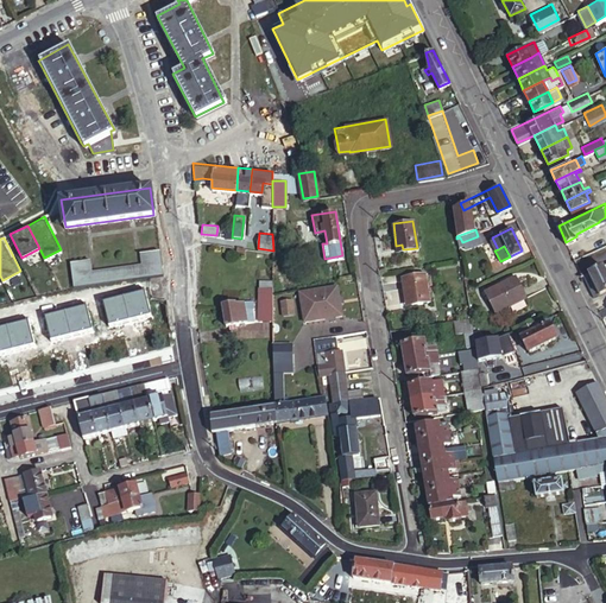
[(144,261),(159,259),(158,248),(143,251),(144,261)]
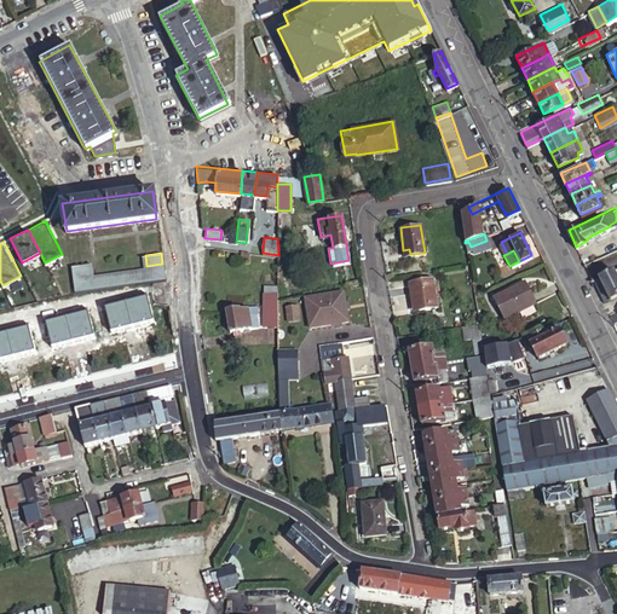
[(143,271),(163,267),(162,264),(146,266),(145,255),(140,256),(143,271)]
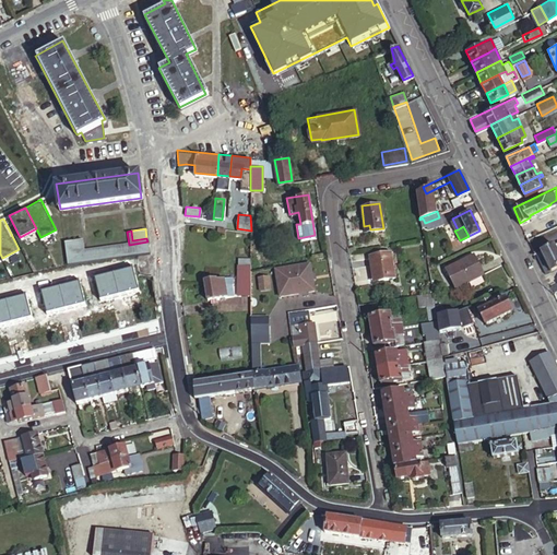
[(63,240),(66,250),(79,248),(78,238),(63,240)]
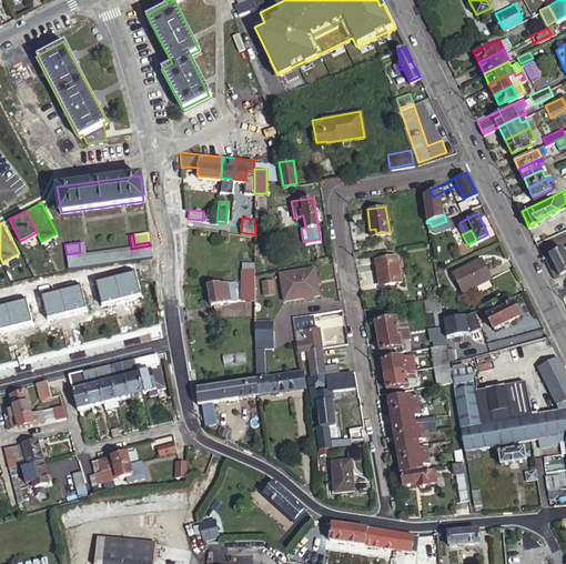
[(67,254),(67,258),(84,254),(83,242),(79,242),(80,252),(67,254)]
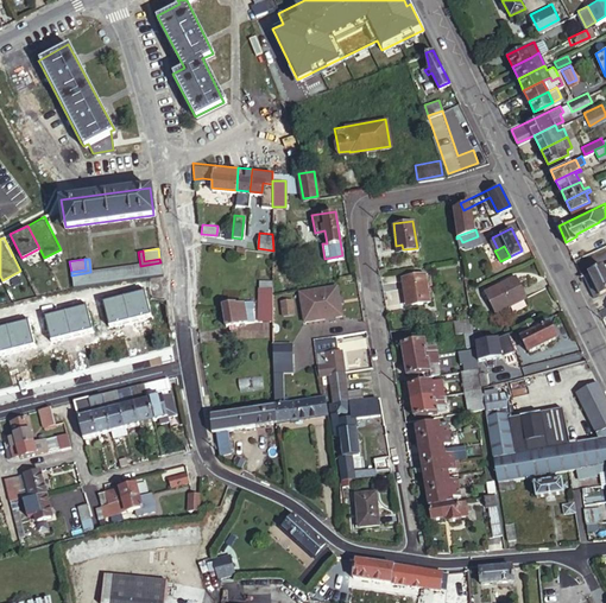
[(605,261),(588,271),(600,292),(605,289),(605,261)]
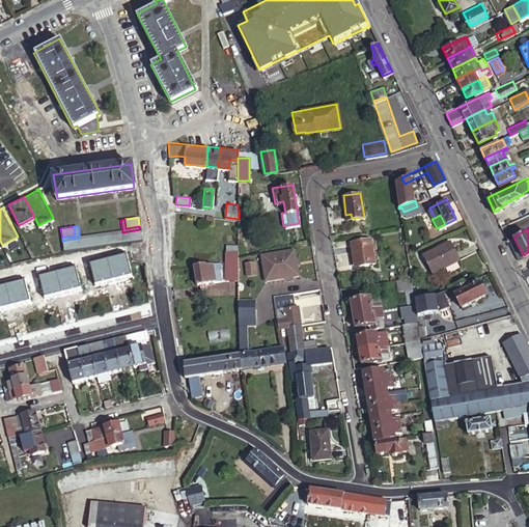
[(63,251),(141,240),(140,229),(122,232),(79,238),(62,241),(63,251)]
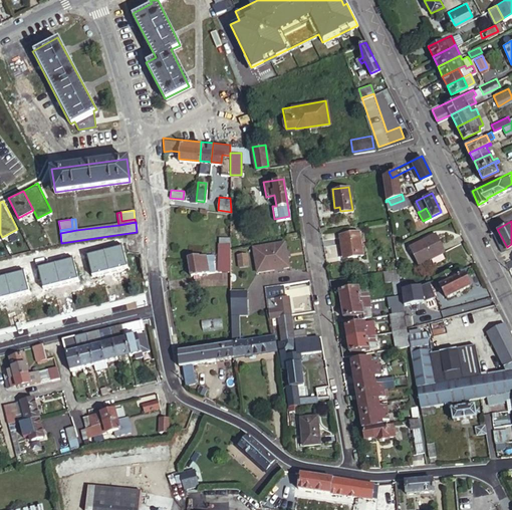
[(497,229),(493,231),(502,249),(507,247),(497,229)]
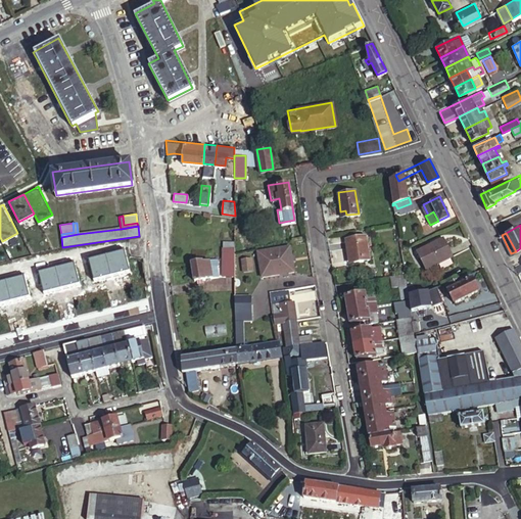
[(368,260),(364,235),(345,238),(348,258),(353,257),(354,262),(368,260)]
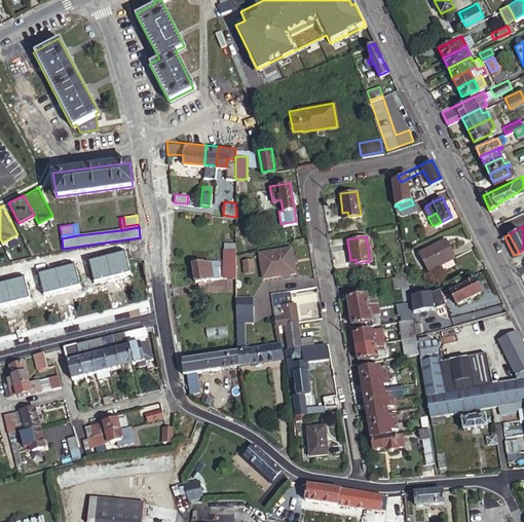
[(453,255),(444,237),(419,251),(428,269),(453,255)]
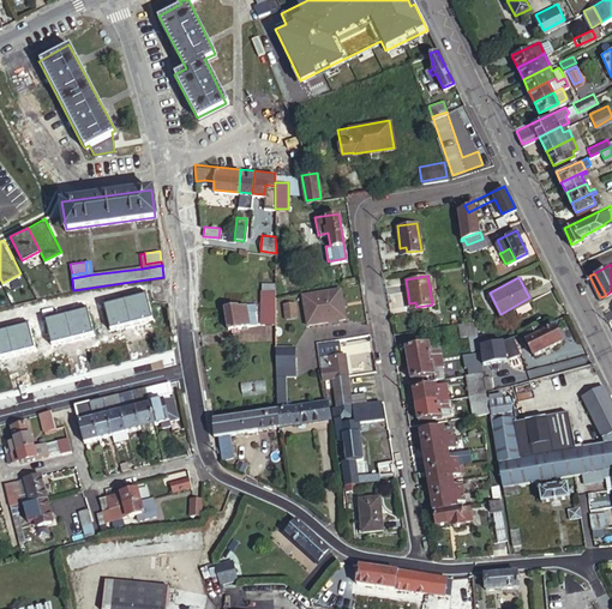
[(276,321),(276,282),(263,282),(263,320),(276,321)]
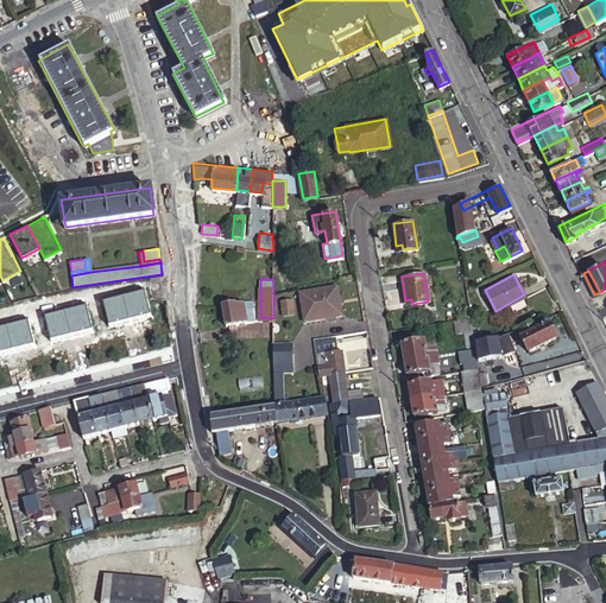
[(340,313),(335,284),(297,290),(302,321),(340,313)]
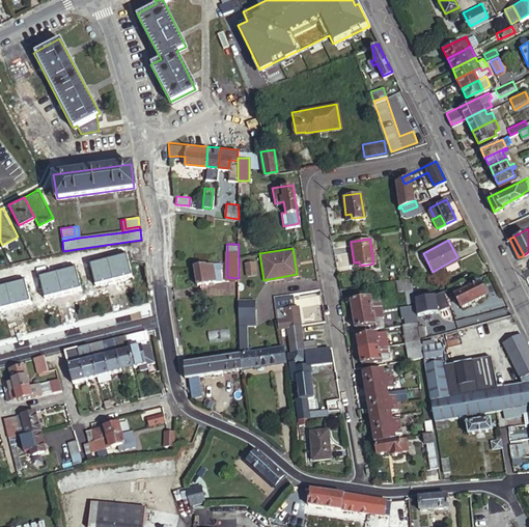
[(214,261),(195,265),(198,282),(201,281),(201,286),(206,285),(206,281),(222,278),(220,267),(223,266),(221,256),(219,257),(219,255),(214,256),(214,261)]
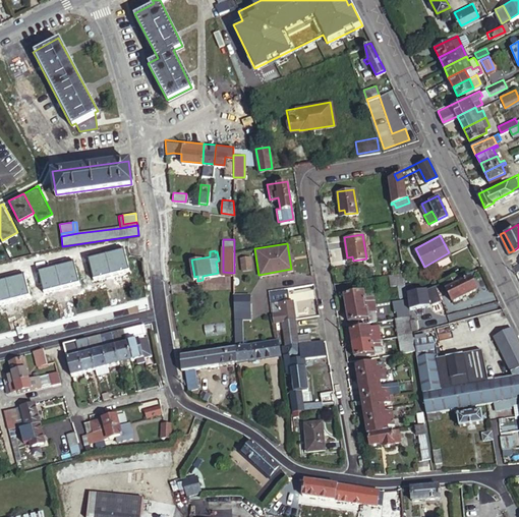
[(240,270),(250,269),(248,255),(238,257),(240,270)]
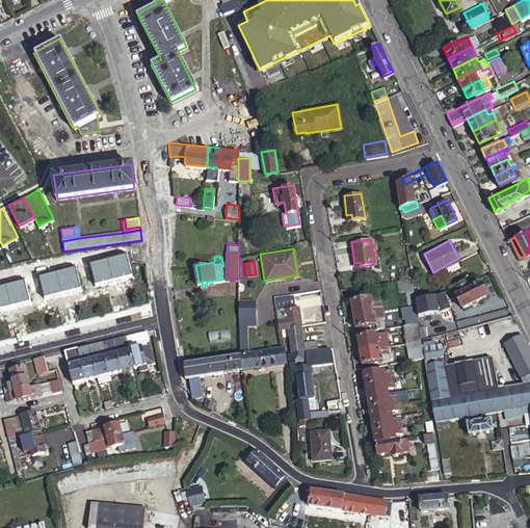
[(411,278),(394,281),(396,291),(402,290),(404,302),(415,301),(414,297),(411,278)]
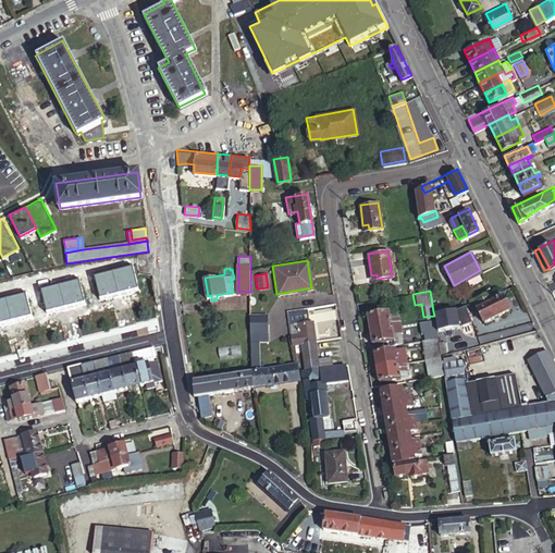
[(497,291),(472,302),(481,321),(507,309),(502,297),(501,298),(497,291)]
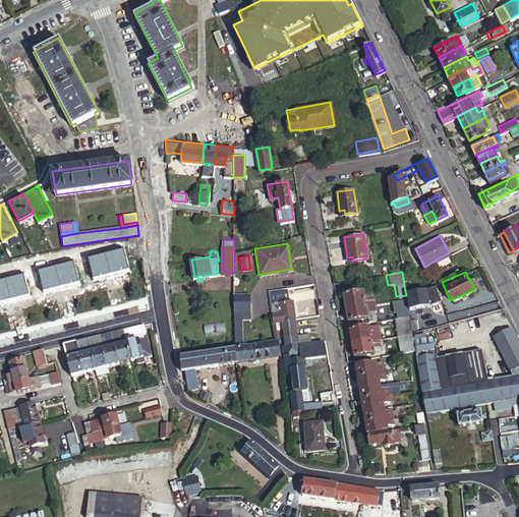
[(422,287),(421,279),(409,281),(410,289),(422,287)]
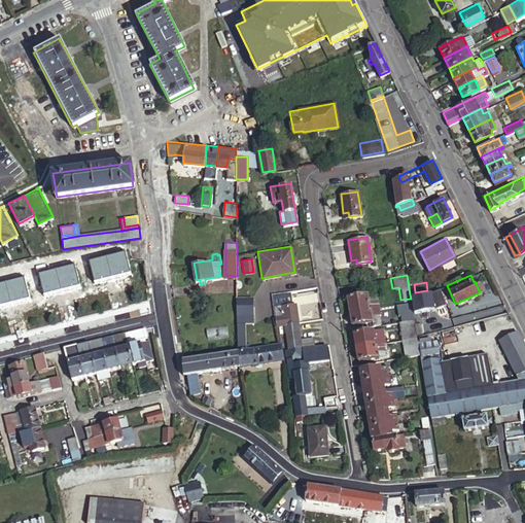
[(287,293),(286,290),(270,292),(272,306),(276,305),(277,311),(283,310),(283,315),(274,316),(275,325),(284,323),(298,321),(294,302),(285,304),(283,293),(287,293)]
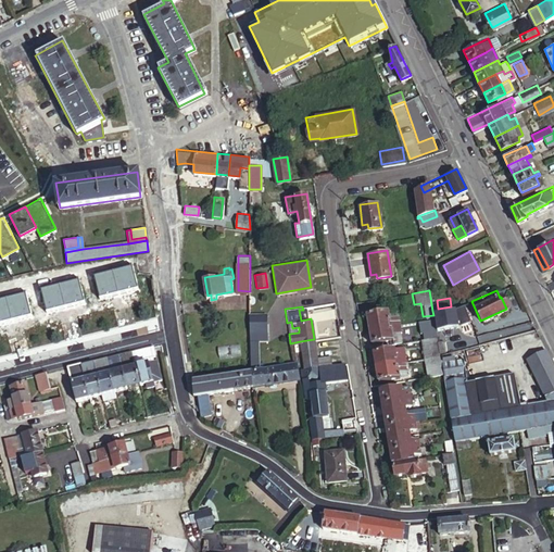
[(456,309),(432,311),(433,315),(436,328),(458,325),(456,309)]
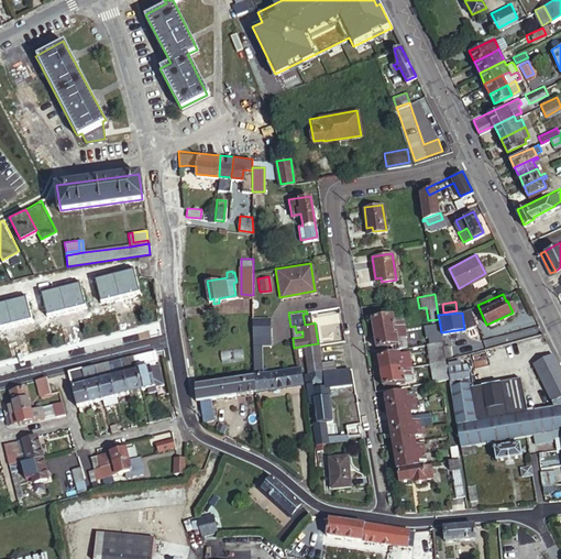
[(371,317),(373,332),(400,327),(398,314),(371,317)]
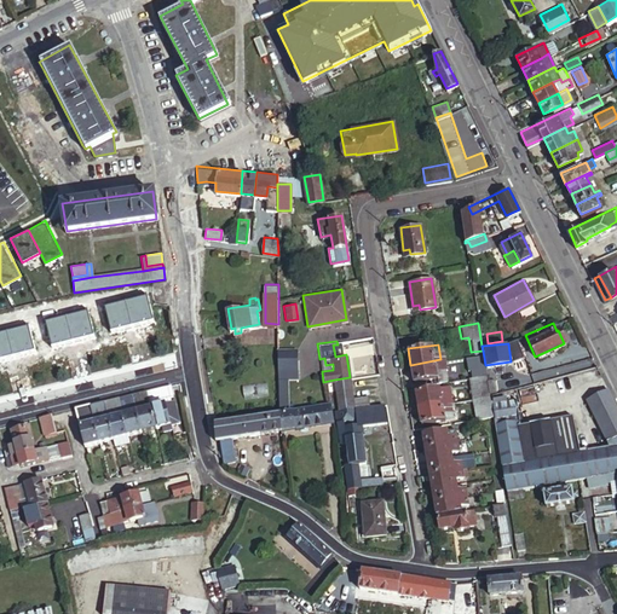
[(297,348),(278,348),(278,366),(297,366),(297,348)]
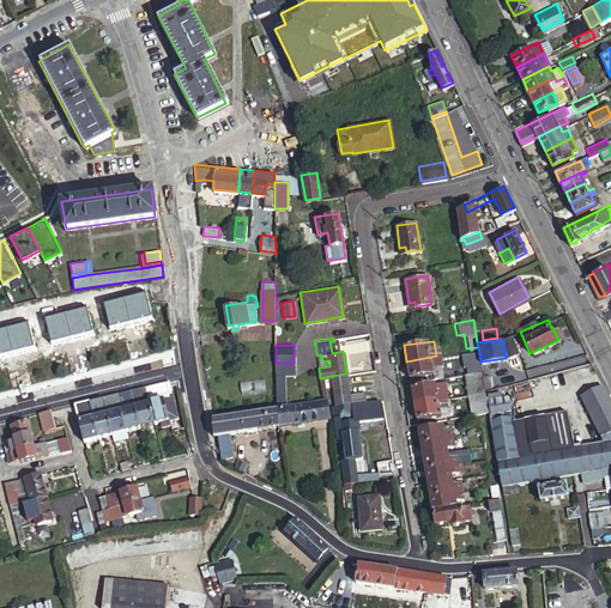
[(476,371),(481,370),(477,350),(460,352),(463,365),(465,365),(466,372),(476,371)]
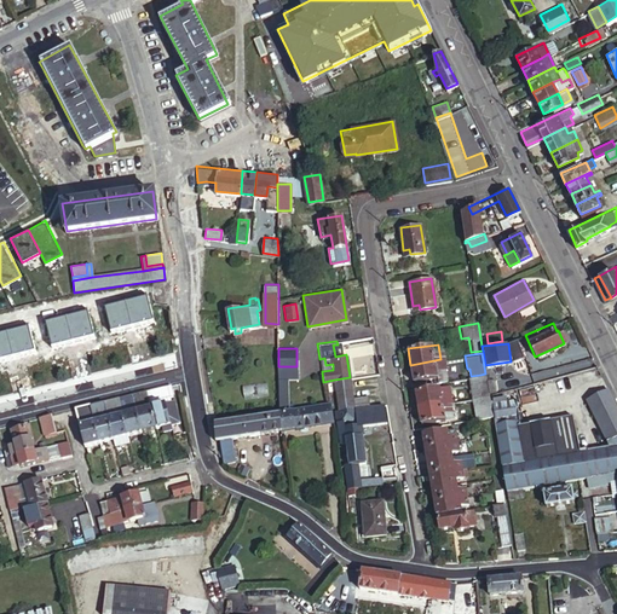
[(432,376),(433,382),(442,381),(440,369),(443,368),(440,359),(410,365),(413,380),(432,376)]
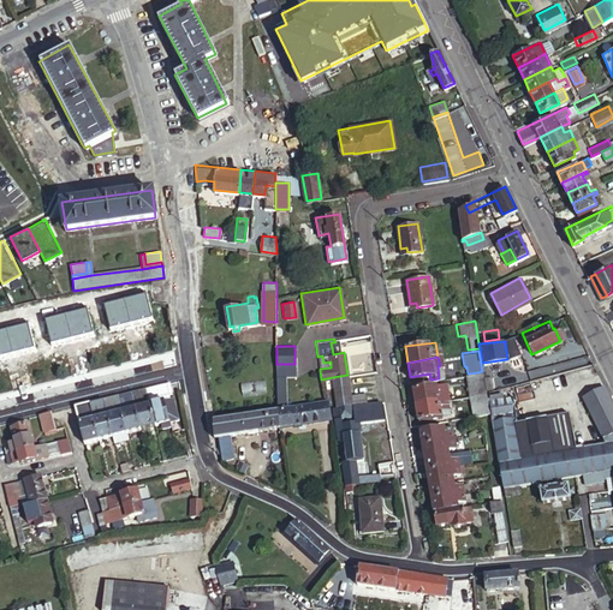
[(472,395),(480,393),(477,372),(468,374),(465,374),(466,380),(469,395),(472,395)]
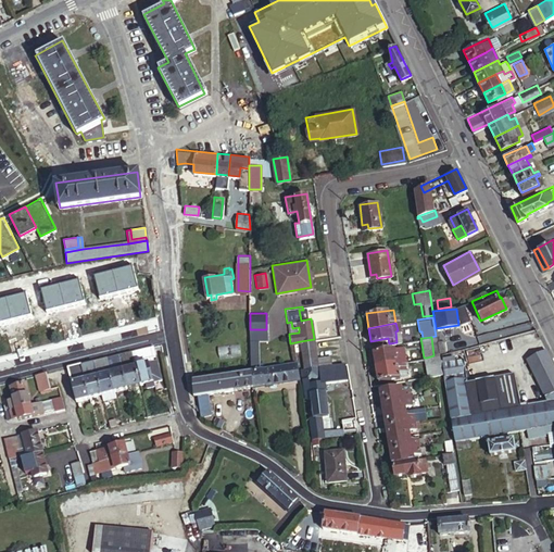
[(315,348),(314,339),(300,341),(302,350),(315,348)]
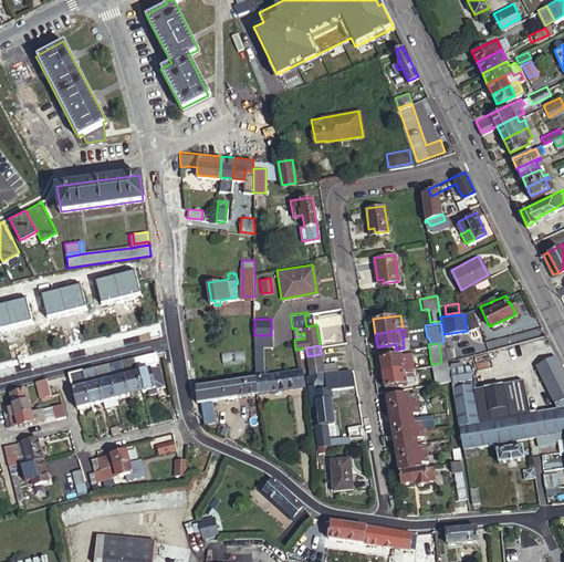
[(157,361),(154,350),(133,354),(142,389),(147,388),(148,393),(156,391),(155,386),(164,384),(158,366),(156,366),(155,362),(157,361)]
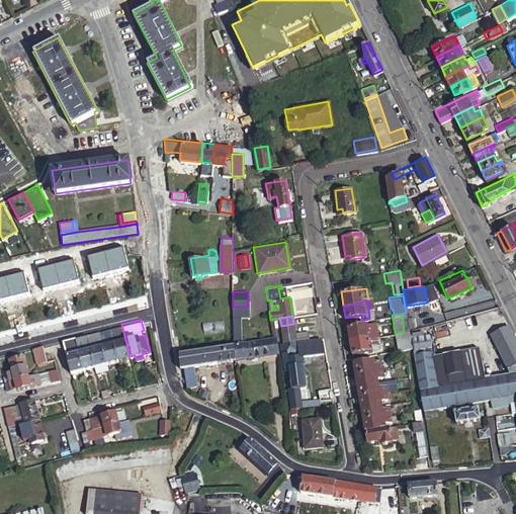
[(346,327),(348,340),(374,336),(372,323),(346,327)]
